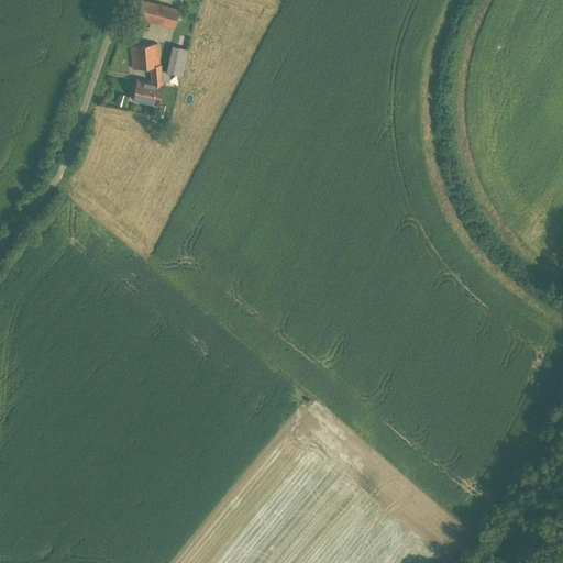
[(138,0),(132,0),(129,15),(174,28),(178,10),(138,0)]
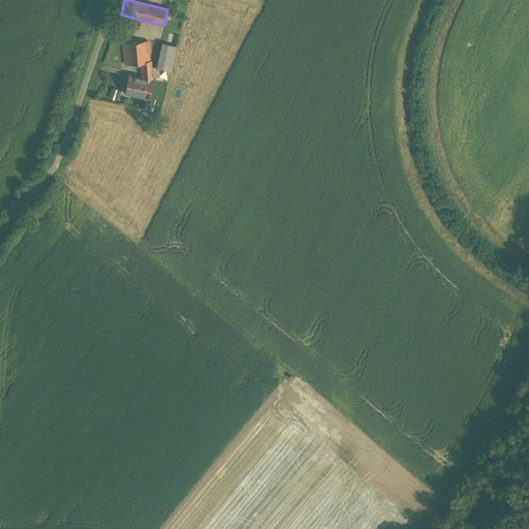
[(148,41),(123,43),(125,65),(142,63),(150,62),(148,41)]
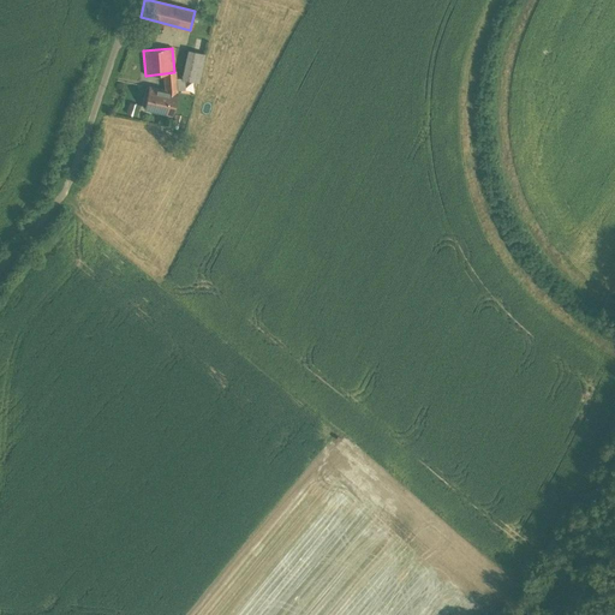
[(189,51),(183,78),(184,78),(184,79),(197,83),(204,54),(189,51)]
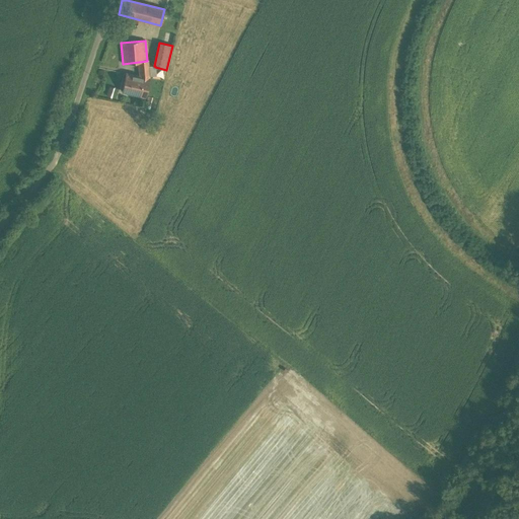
[(140,77),(150,79),(149,76),(148,67),(148,61),(147,61),(139,62),(140,77)]
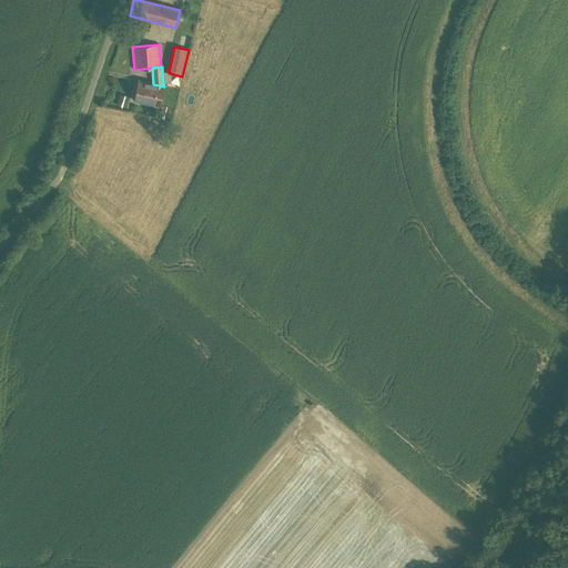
[(160,105),(164,87),(153,84),(138,81),(134,100),(160,105)]
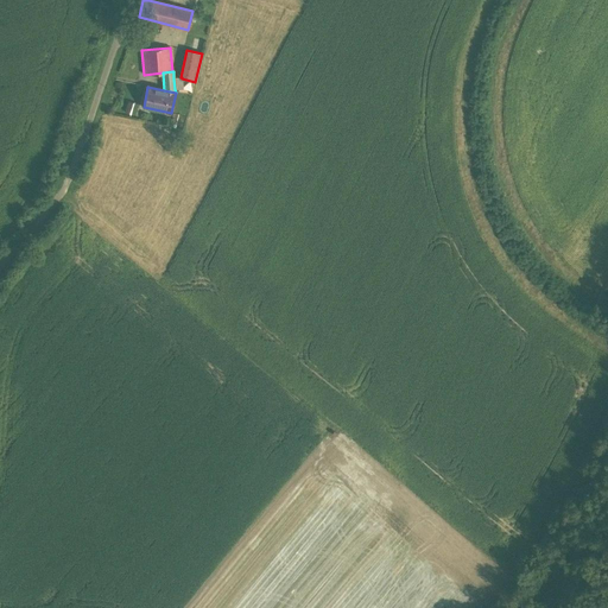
[(126,113),(137,114),(139,102),(128,100),(126,113)]
